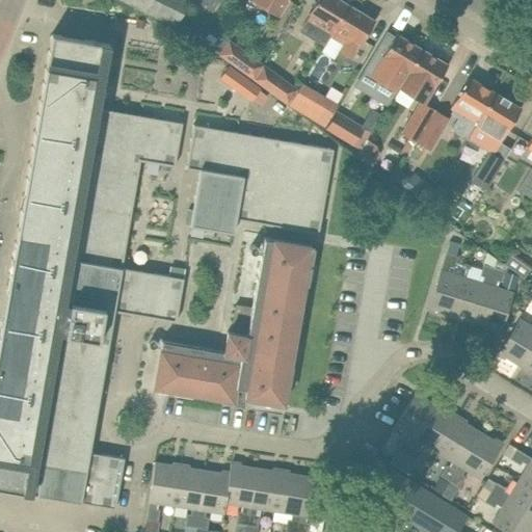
[(142,0),(139,7),(176,24),(186,0),(142,0)]
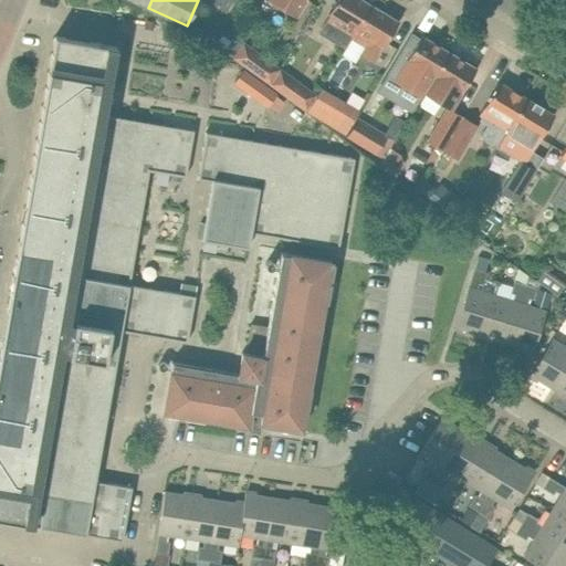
[(206,0),(223,10),(229,0),(206,0)]
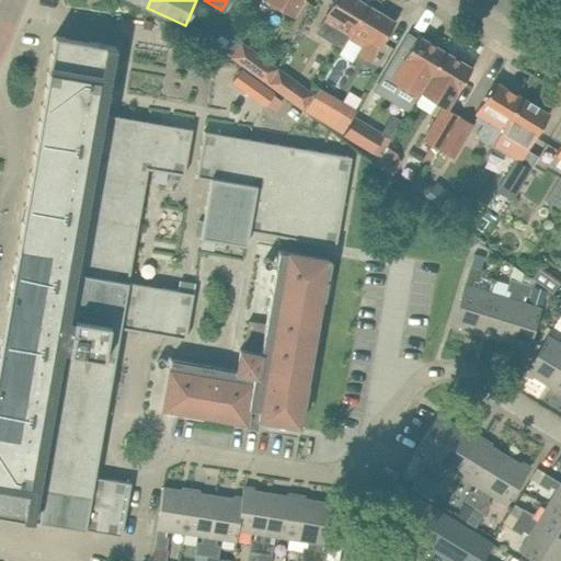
[(265,0),(293,16),(302,0),(265,0)]
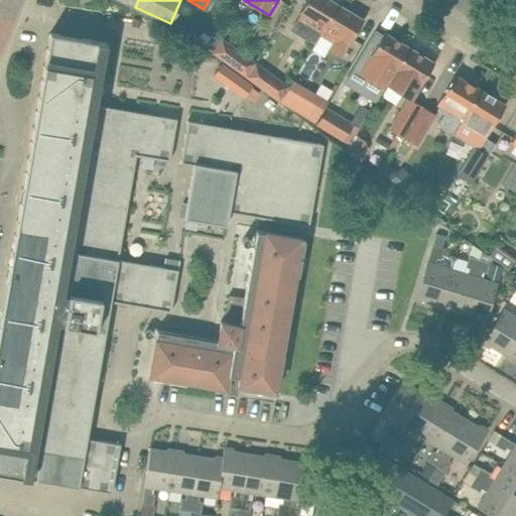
[(320,34),(338,4),(330,0),(306,0),(299,12),(300,12),(290,30),(314,44),(320,34)]
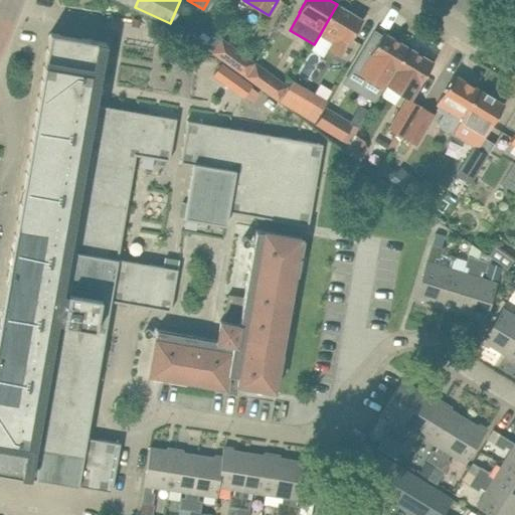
[(362,19),(337,4),(320,34),(344,49),(362,19)]
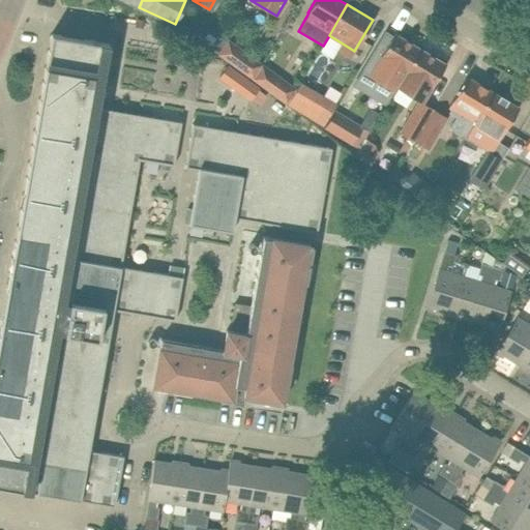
[(419,49),(394,33),(392,36),(385,32),(361,71),(376,80),(372,88),(389,98),(396,87),(419,49)]
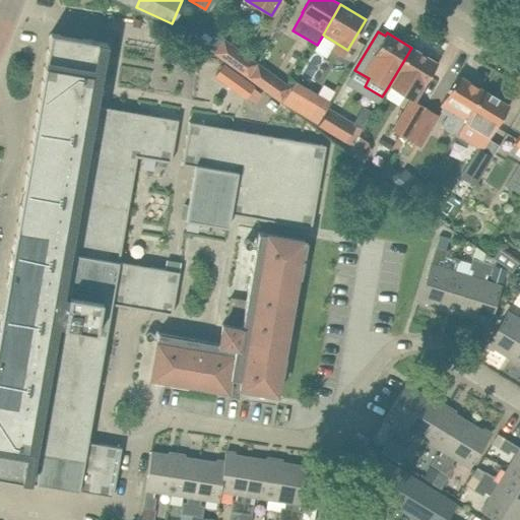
[(178,119),(96,105),(108,43),(50,33),(0,320),(0,476),(113,497),(121,447),(87,441),(111,304),(172,314),(179,271),(119,261),(137,156),(171,163),(178,119)]
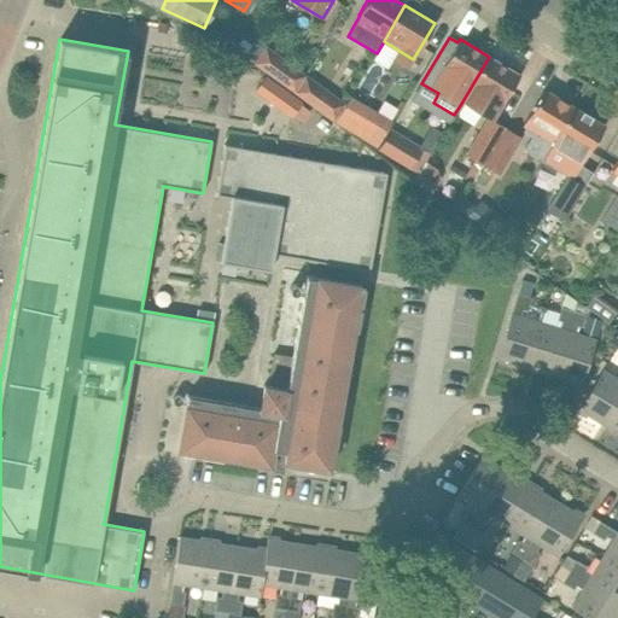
[(264,47),(255,63),(295,92),(304,75),(264,47)]
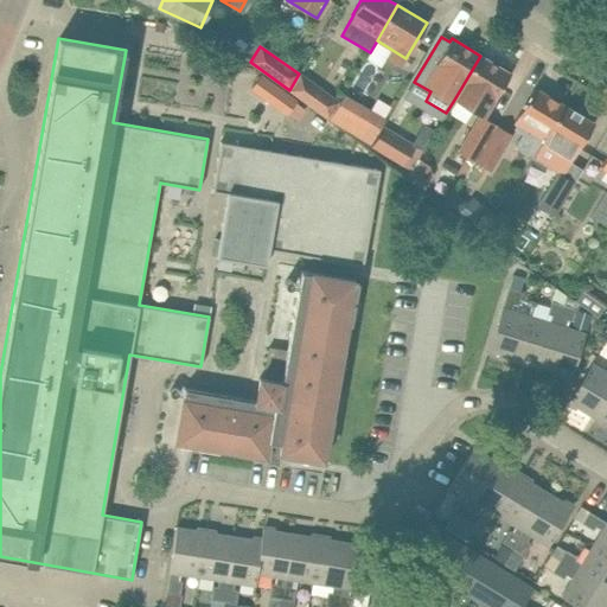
[(484,117),(510,74),(480,56),(454,100),(480,115),(458,152),(466,157),(455,174),(464,179),(474,161),(496,125),(484,117)]
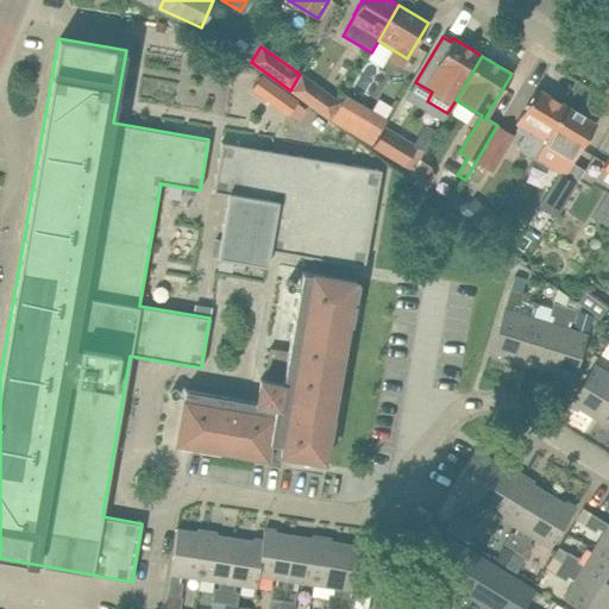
[(331,119),(333,115),(340,102),(300,74),(290,90),(331,119)]
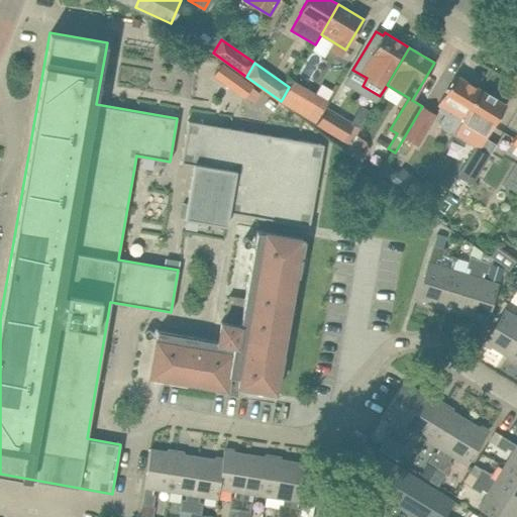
[(462,119),(481,90),(455,75),(437,104),(462,119)]
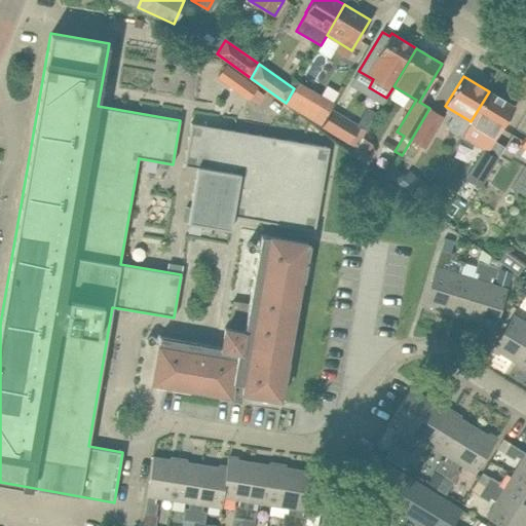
[(324,121),(334,103),(298,82),(294,88),(288,100),(324,121)]
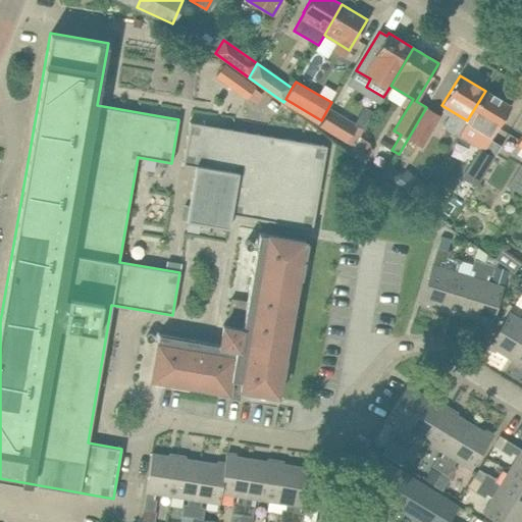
[(486,132),(492,136),(511,106),(485,91),(467,120),(458,135),(472,143),(480,141),(486,132)]
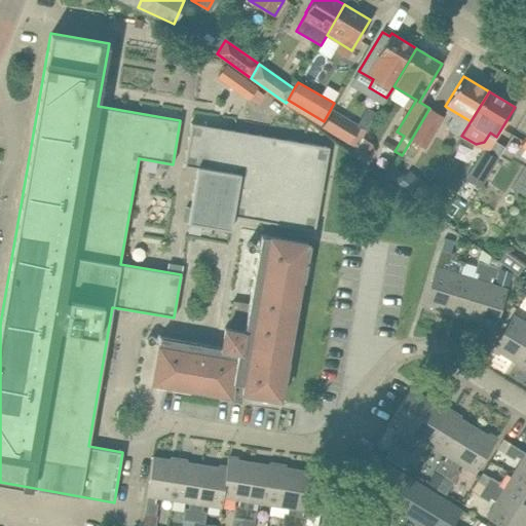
[(443,116),(429,108),(411,140),(424,148),(443,116)]
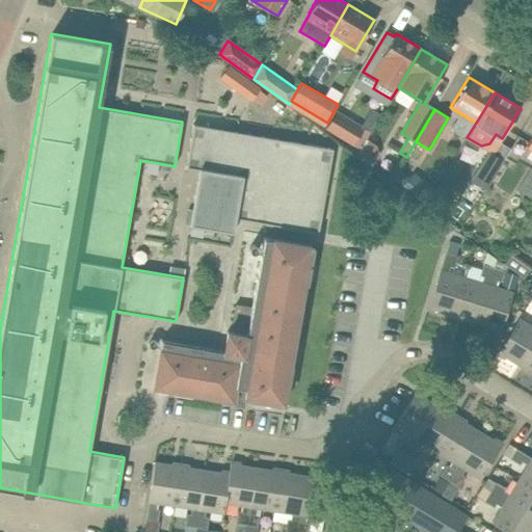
[(358,149),(369,133),(336,112),(325,129),(358,149)]
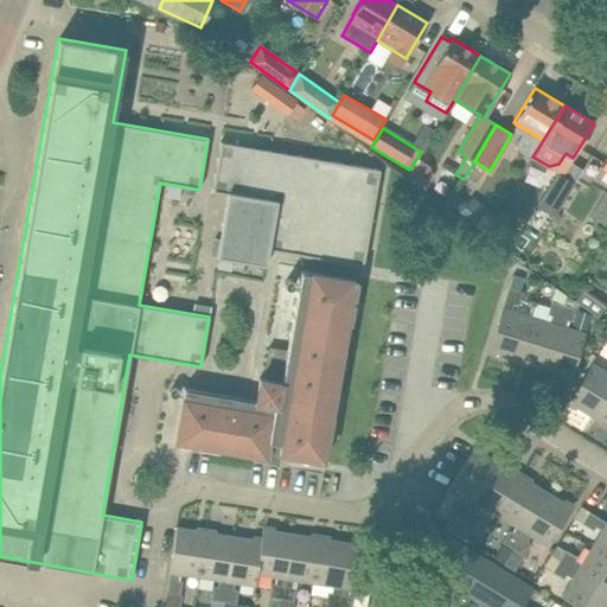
[(227,195),(216,256),(267,266),(269,250),(363,266),(379,170),(221,141),(211,191),(227,195)]
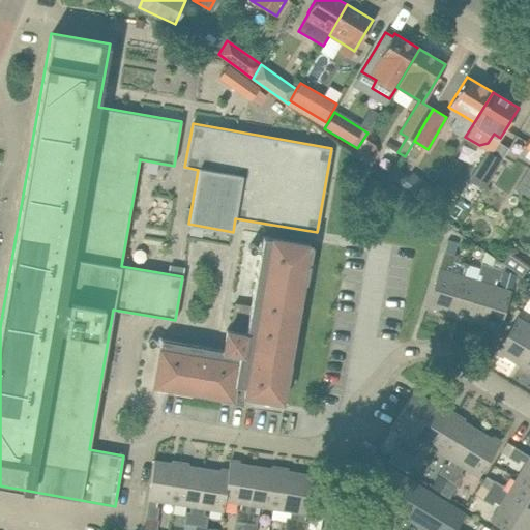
[(482,187),(497,165),(483,156),(470,179),(482,187)]
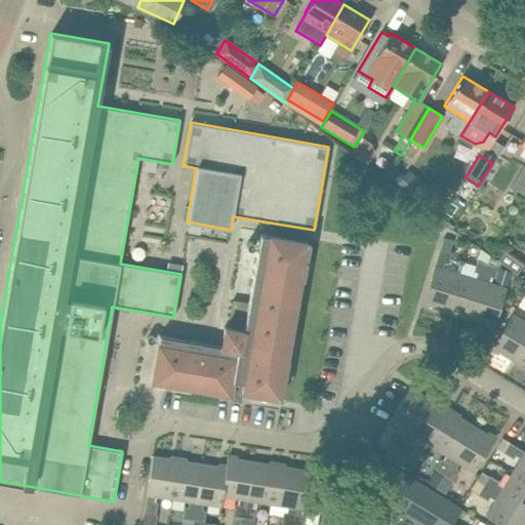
[(524,190),(524,165),(511,187),(523,194),(524,190)]
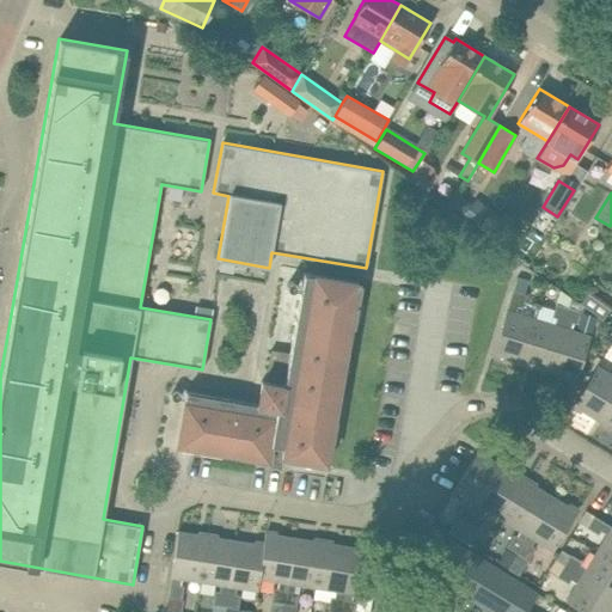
[(270,454),(326,464),(357,281),(342,279),(342,277),(304,271),(283,385),(261,380),(257,403),(171,389),(165,417),(172,418),(171,430),(178,432),(176,446),(268,461),(270,454)]
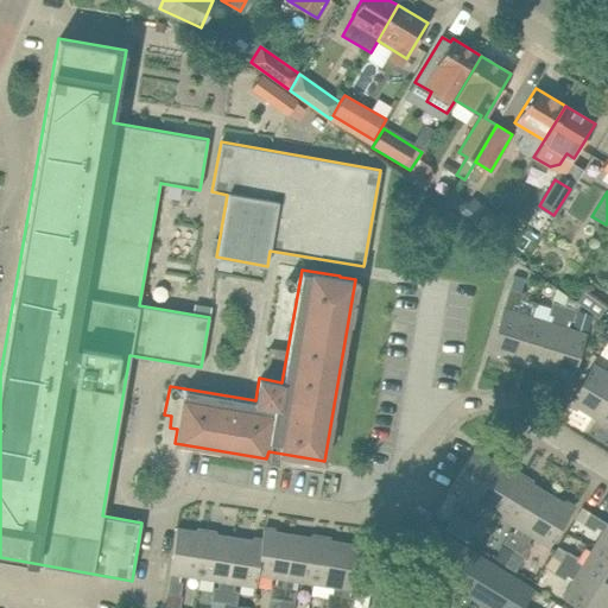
[(540,284),(513,276),(489,352),(518,360),(531,316),(517,311),(523,292),(537,297),(540,284)]
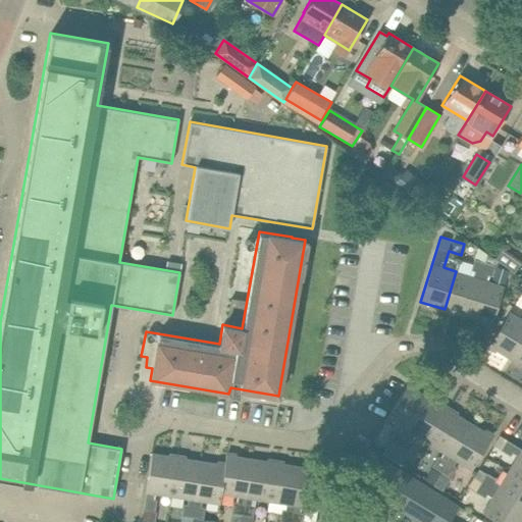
[(456,271),(445,309),(467,316),(484,262),(487,253),(477,247),(469,275),(456,271)]
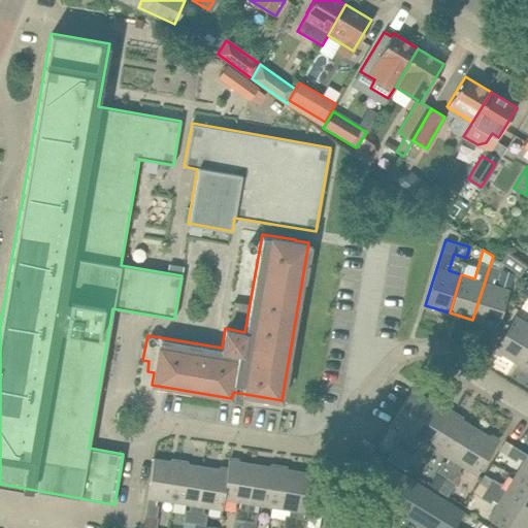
[(508,252),(500,262),(520,276),(527,266),(508,252)]
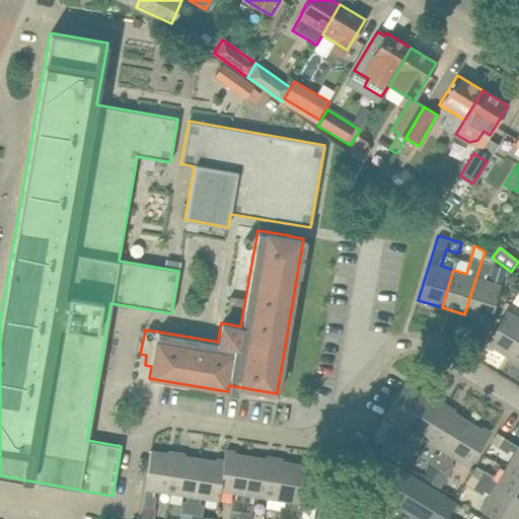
[(482,261),(464,314),(489,321),(500,285),(487,281),(492,264),(482,261)]
